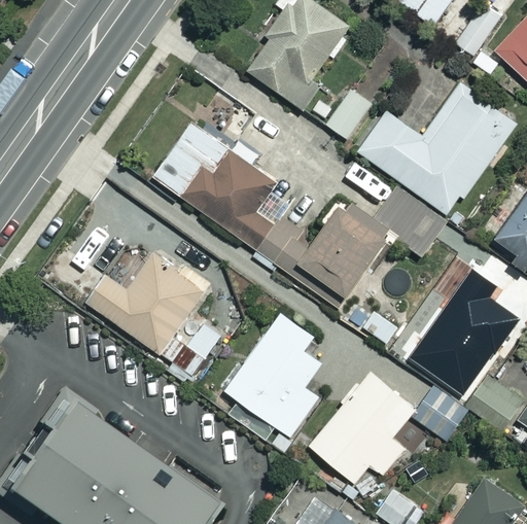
[(311,80),(348,27),(309,0),(274,0),(270,5),(281,12),(265,36),(270,39),(247,71),(303,110),(319,86),(311,80)]
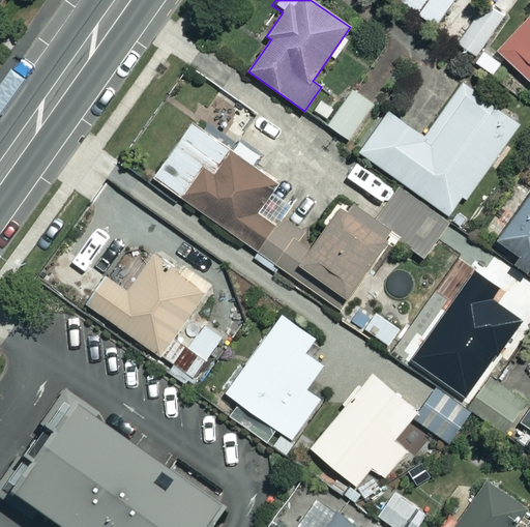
[(452,0),(402,0),(400,3),(436,27),(452,0)]
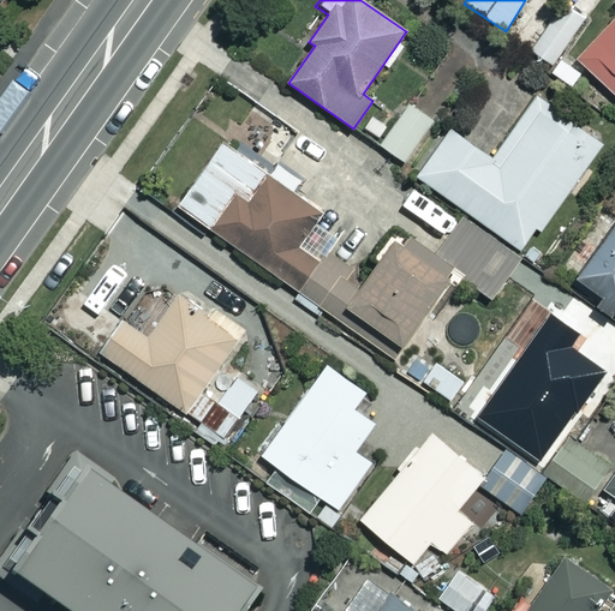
[(614,15),(574,59),(614,96),(614,15)]
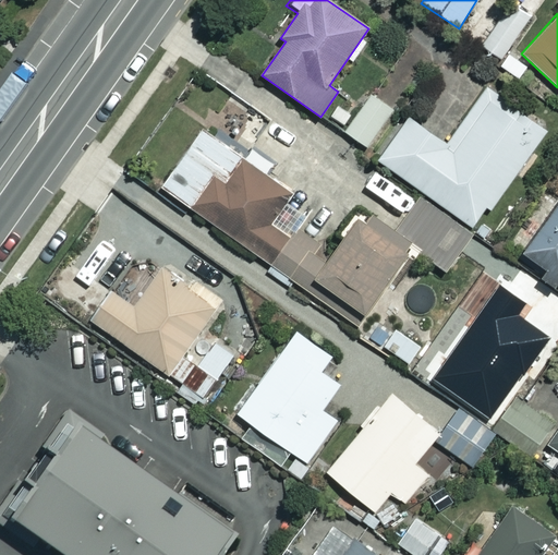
[(545,128),(485,88),(447,146),(408,120),(379,164),(480,229),(545,128)]
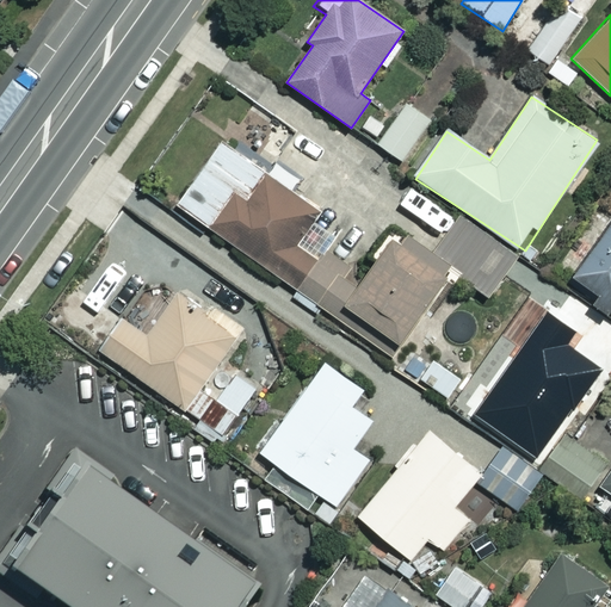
[(429,123),(405,106),(377,146),(401,162),(429,123)]
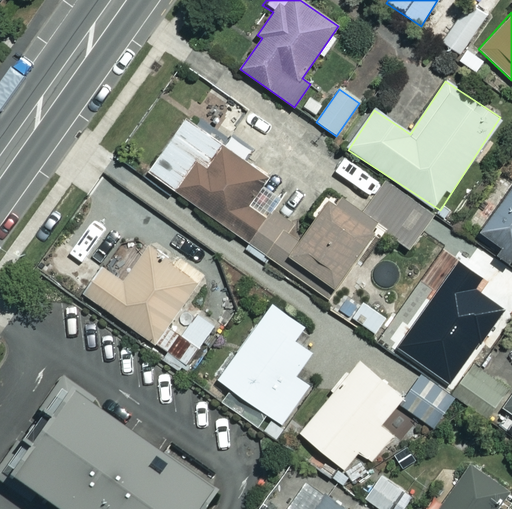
[(149,173),(230,227),(265,174),(184,120),(149,173)]
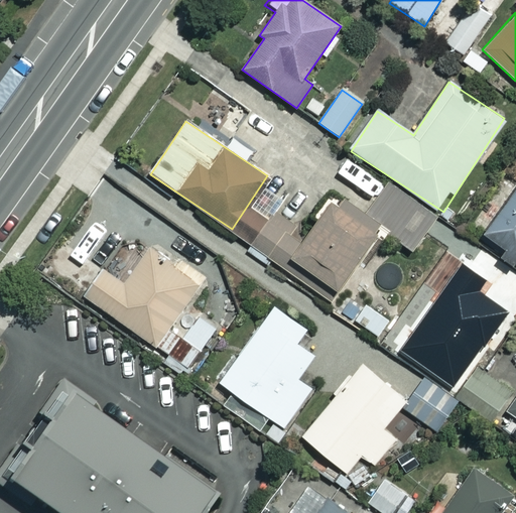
[(436,218),(355,162),(290,258),(339,290),(379,231),(412,253),(436,218)]
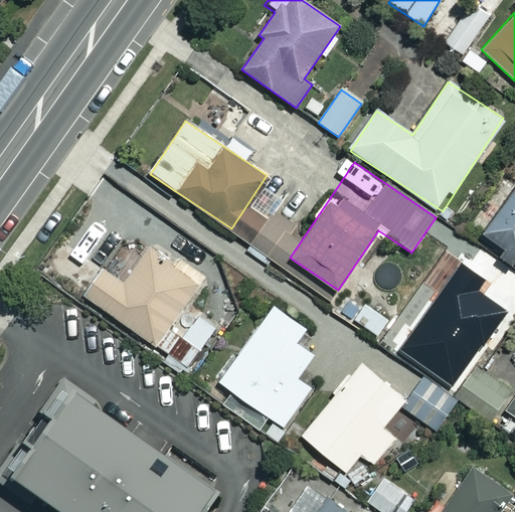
[(514,185),(480,233),(500,248),(496,253),(507,262),(514,261),(514,185)]
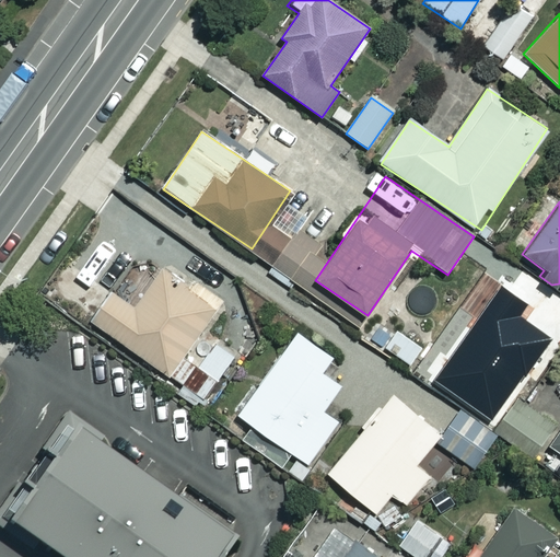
[(90,324),(171,375),(219,300),(163,264),(133,310),(109,294),(90,324)]
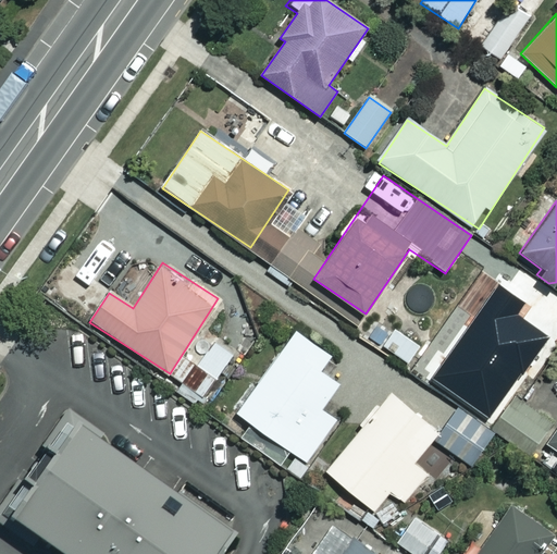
[(420,347),(396,329),(383,345),(407,364),(420,347)]
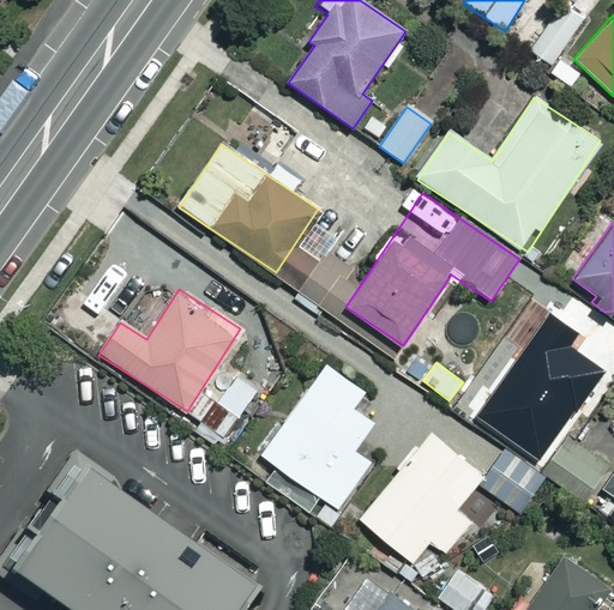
[(361,390),(323,364),(262,457),(341,509),(372,461),(353,450),(372,422),(349,408),(361,390)]
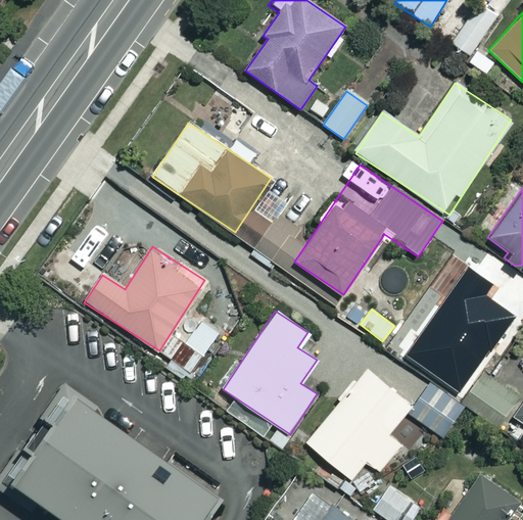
[(220,335),(200,321),(183,344),(202,359),(220,335)]
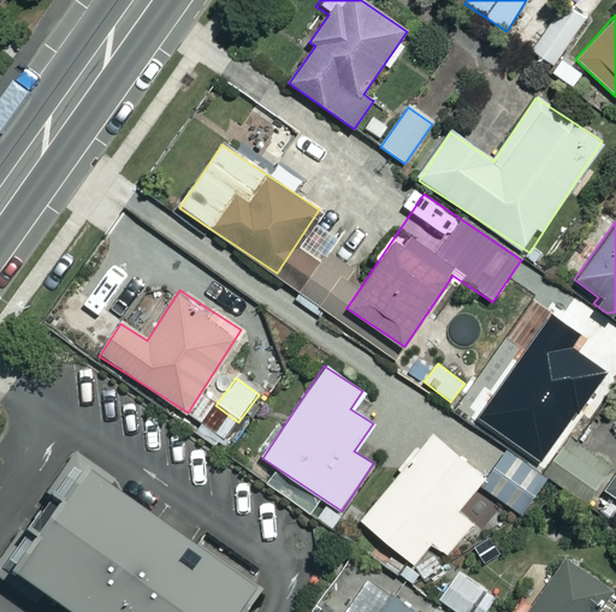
[(481,474),(426,434),(360,526),(415,565),(432,542),(449,554),(472,522),(455,510),(481,474)]
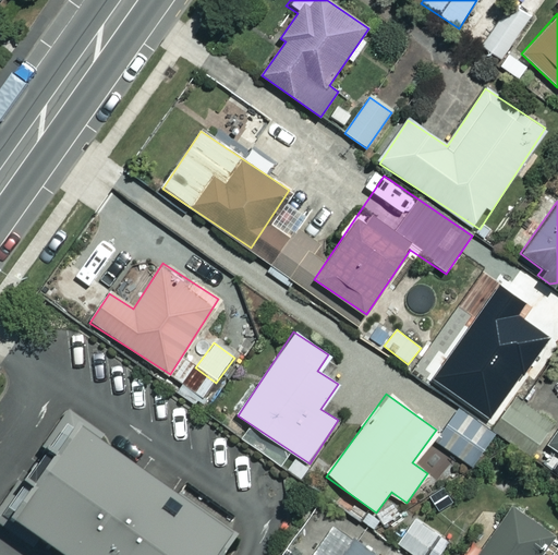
[(554,424),(517,397),(492,431),(529,458),(554,424)]
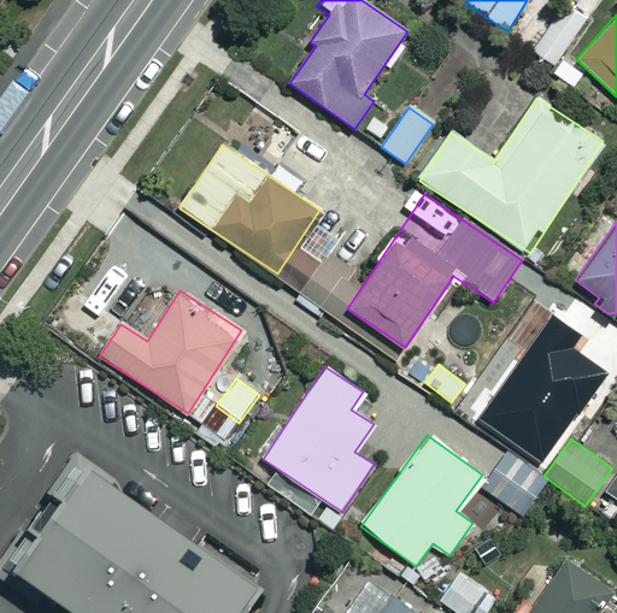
[(548,487),(510,458),(483,493),(522,523),(548,487)]
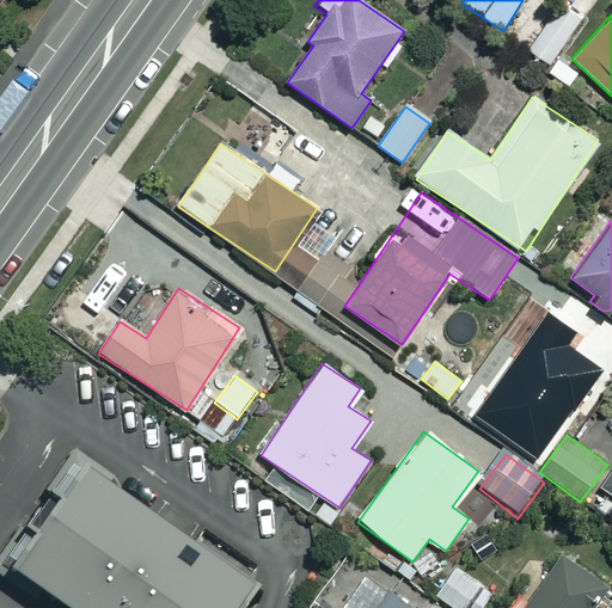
[(246,607),(258,593),(84,470),(8,576),(55,607),(246,607)]
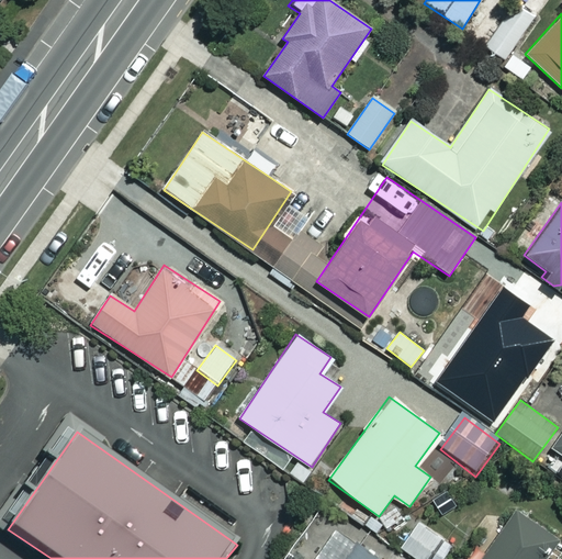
[(546,533),(513,512),(483,558),(544,558),(534,551),(546,533)]
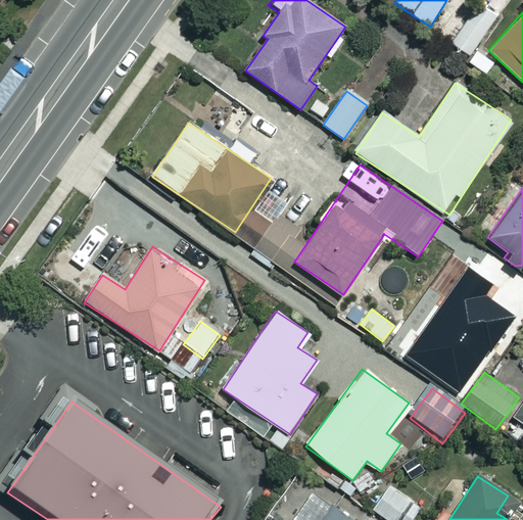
[(398,519),(412,504),(389,486),(372,509),(385,519),(398,519)]
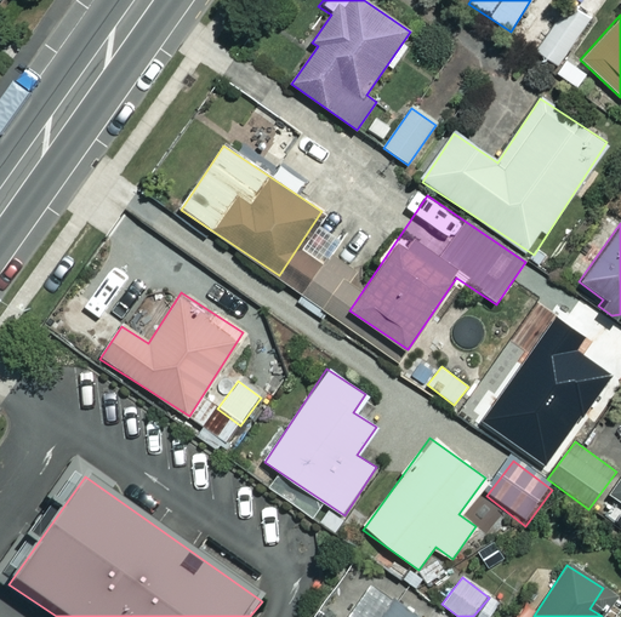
[(414,616),(372,590),(357,615),(359,616),(414,616)]
